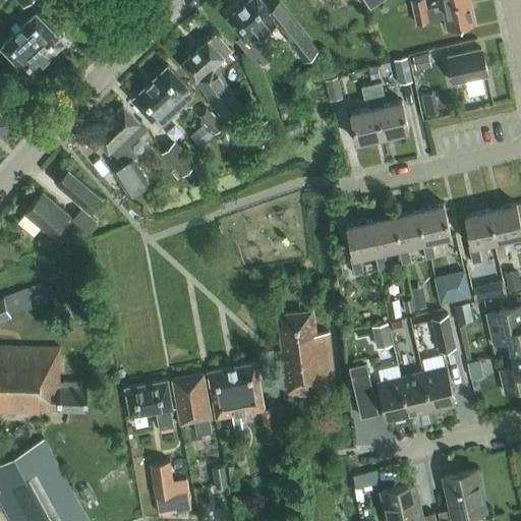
[(263,0),(245,0),(227,15),(241,33),(236,37),(255,61),(264,61),(269,58),(270,50),(258,37),(279,19),(263,0)]
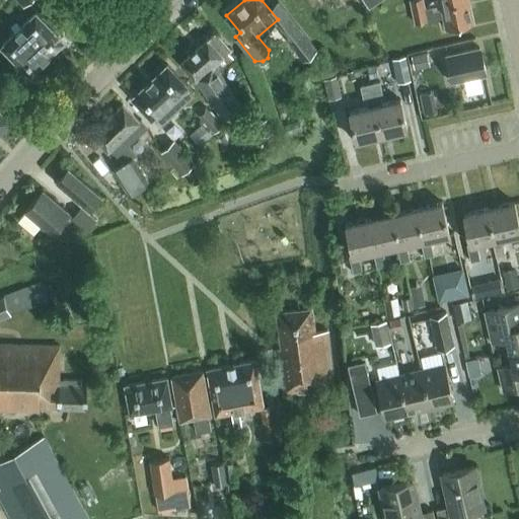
[(409,0),(408,0),(393,5),(397,17),(413,12),(409,0)]
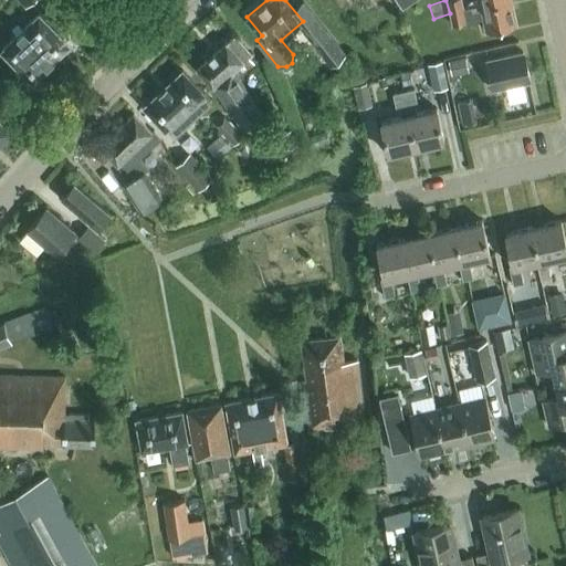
[(516,23),(511,0),(500,0),(480,4),(481,6),(463,9),(461,0),(447,0),(453,24),(465,21),(465,19),(483,16),(486,31),(516,23)]
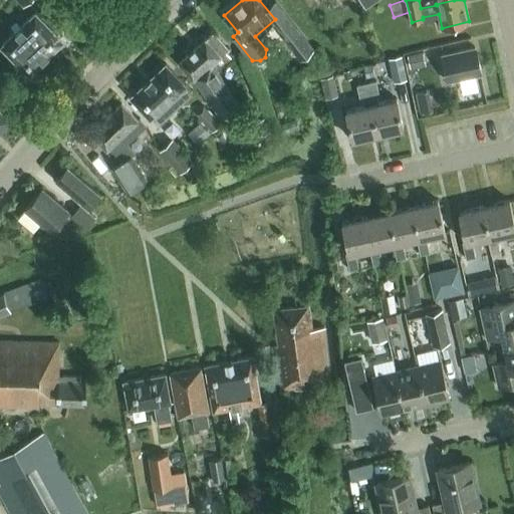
[(29,73),(63,40),(35,12),(1,45),(29,73)]
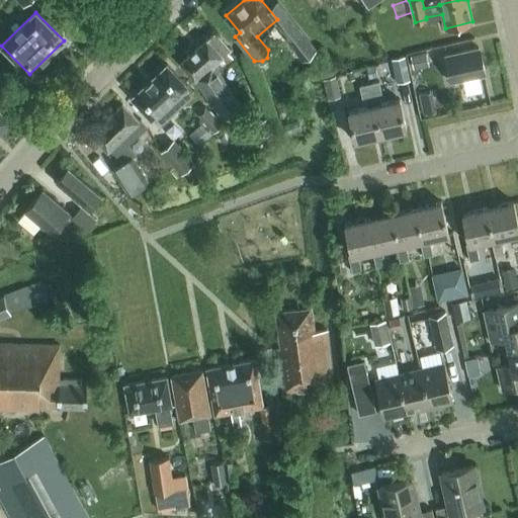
[(303,57),(314,48),(292,22),(281,31),(303,57)]
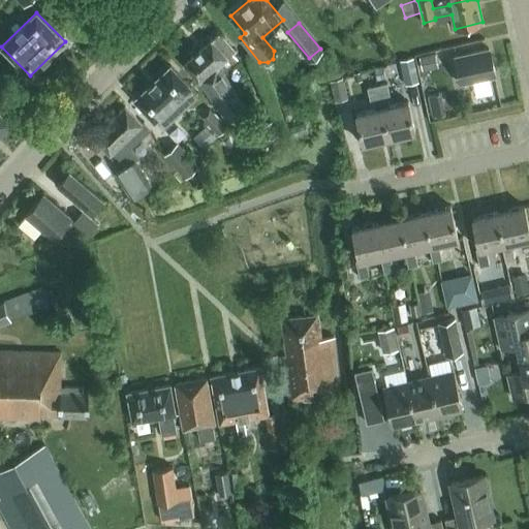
[(218,65),(222,70),(237,59),(231,53),(235,51),(219,33),(212,38),(184,63),(199,82),(199,81),(218,65)]
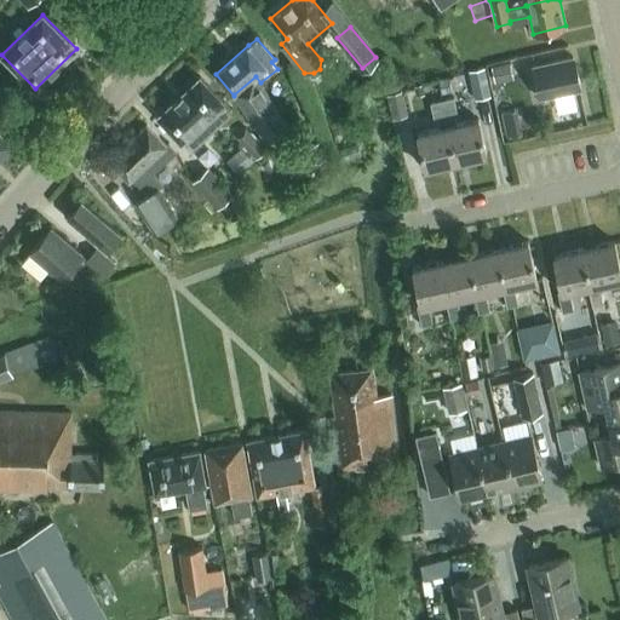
[(540,98),(580,89),(573,56),(533,65),(540,98)]
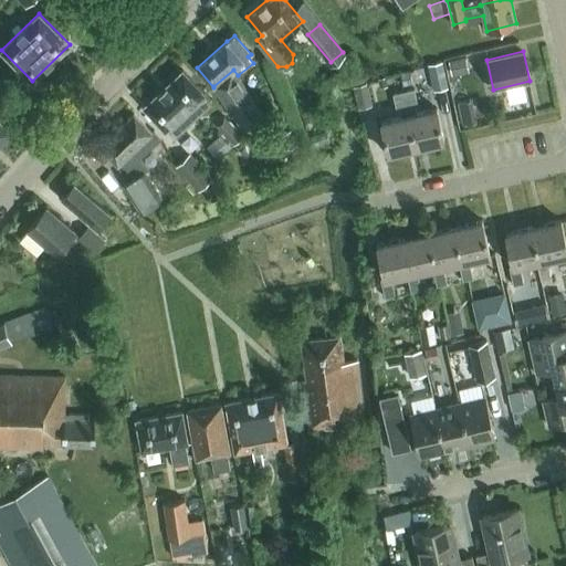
[(451,74),(469,70),(465,56),(449,61),(451,74)]
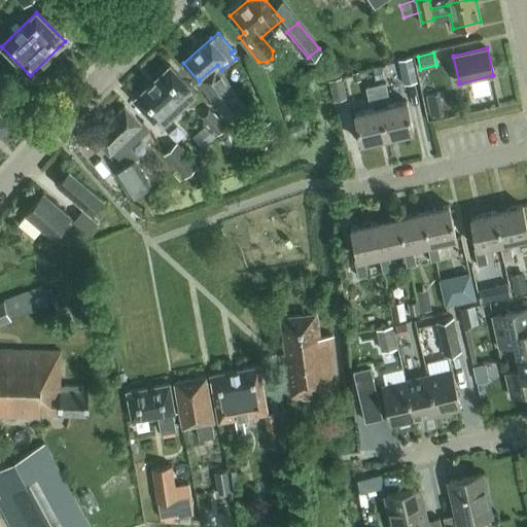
[(405,83),(416,81),(411,57),(398,60),(405,83)]
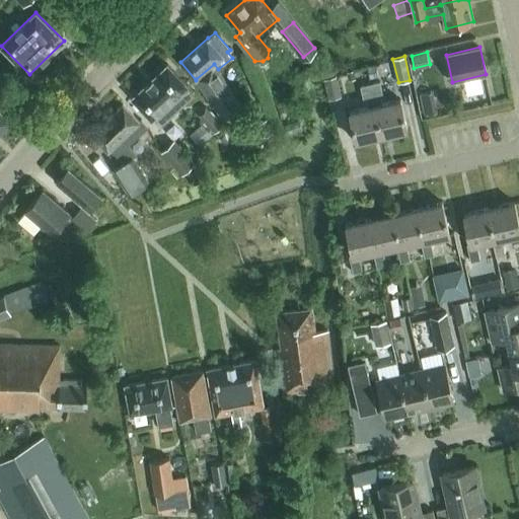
[(160,124),(193,94),(186,86),(187,84),(167,64),(132,96),(151,118),(153,117),(160,124)]
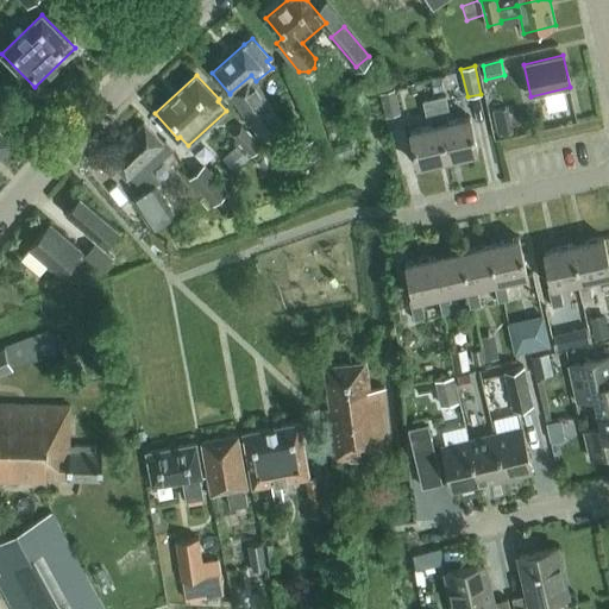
[(286,124),(256,81),(251,75),(230,93),(263,139),(286,124)]
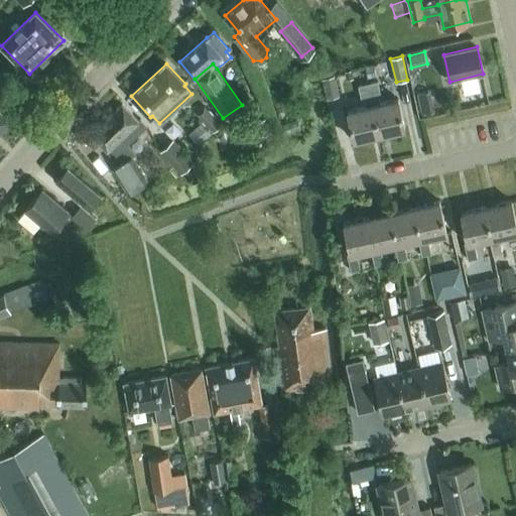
[(327,98),(339,96),(335,76),(323,78),(327,98)]
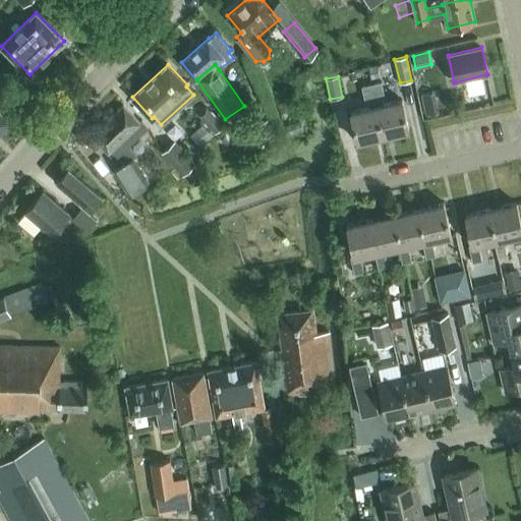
[(382,81),(371,83),(383,134),(409,129),(402,99),(384,103),(382,96),(385,96),(382,81)]
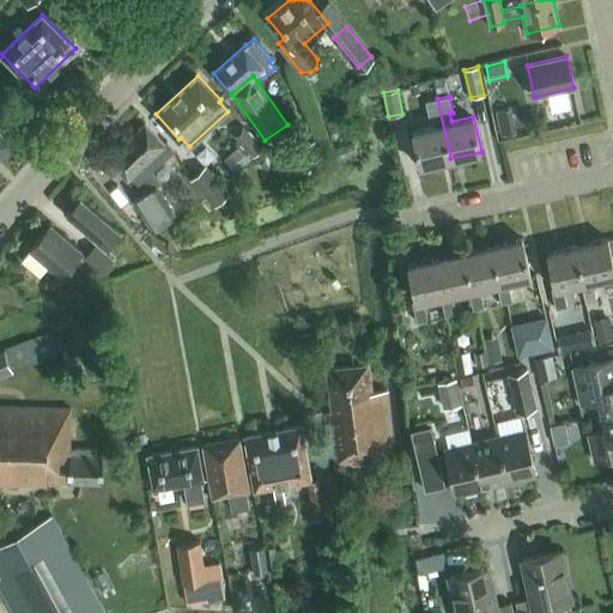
[(450,158),(437,98),(425,101),(429,117),(432,116),(435,126),(412,131),(420,165),(450,158)]
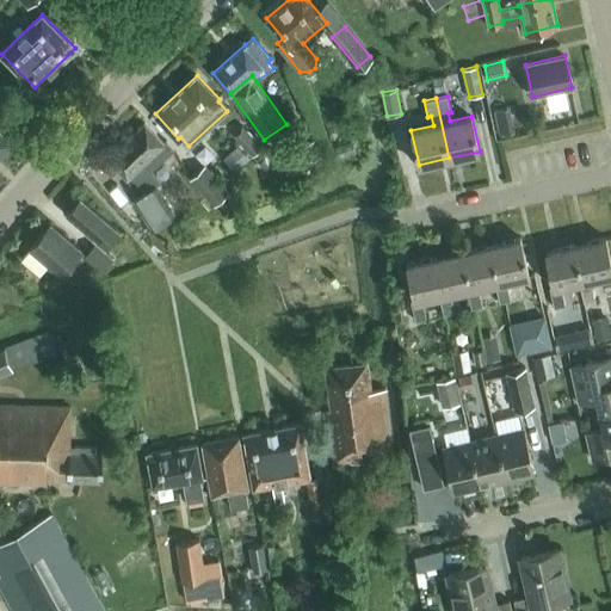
[(152,171),(174,149),(166,141),(164,143),(144,123),(107,158),(128,179),(130,176),(142,190),(134,198),(152,227),(174,211),(156,184),(161,180),(152,171)]
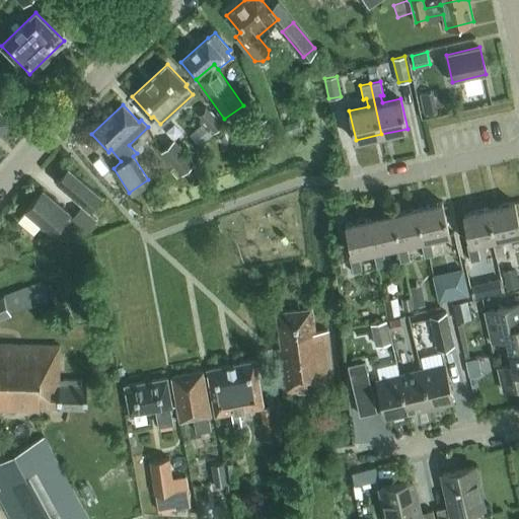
[(214,132),(222,125),(206,106),(198,114),(214,132)]
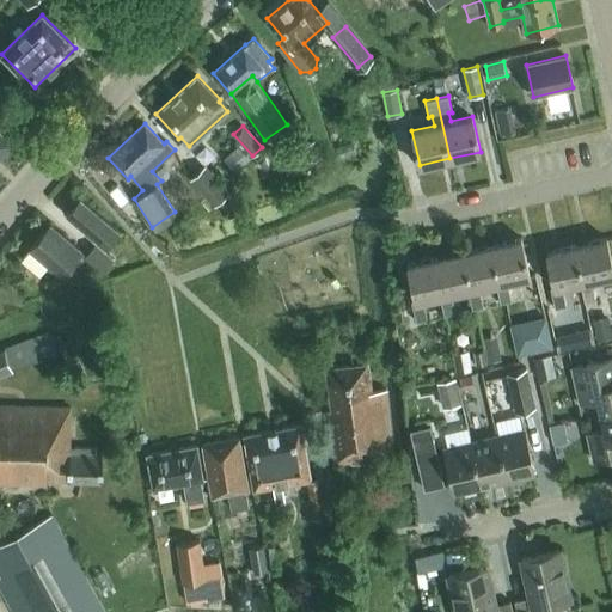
[(0,157),(12,144),(0,132),(0,157)]
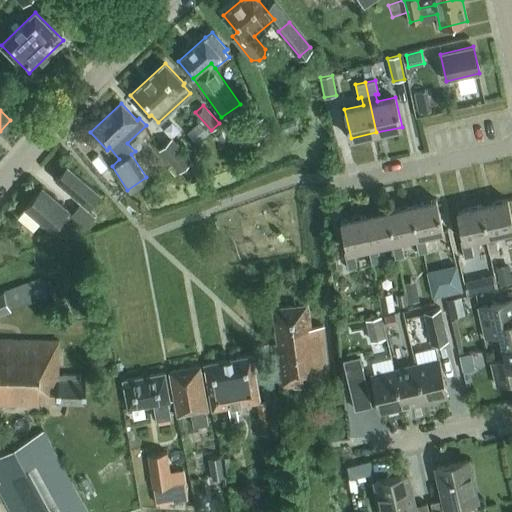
[(269,131),(264,116),(253,120),(258,135),(269,131)]
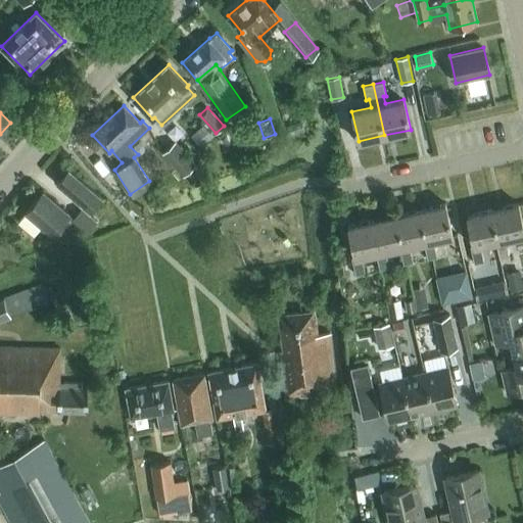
[(183,175),(196,163),(176,140),(162,152),(183,175)]
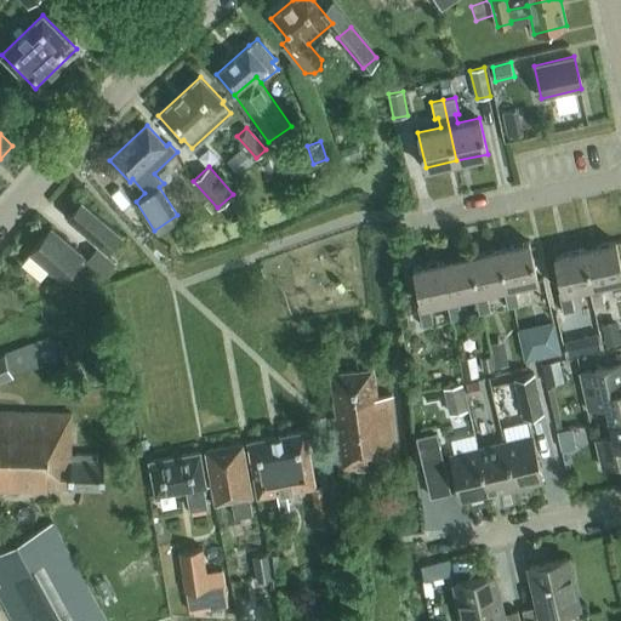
[(108,251),(121,234),(81,200),(67,217),(108,251)]
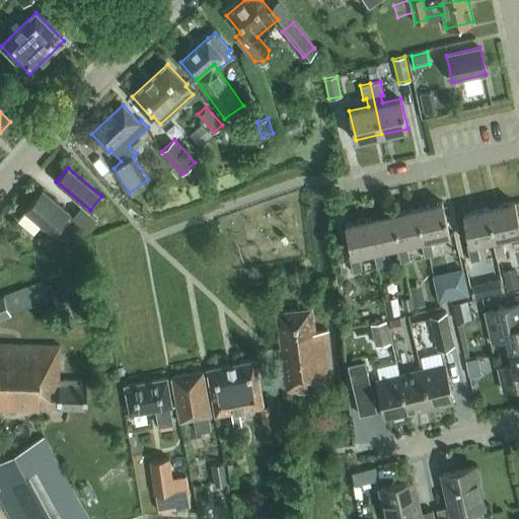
[(69,213),(43,191),(25,211),(19,219),(34,232),(41,225),(52,233),(69,213)]
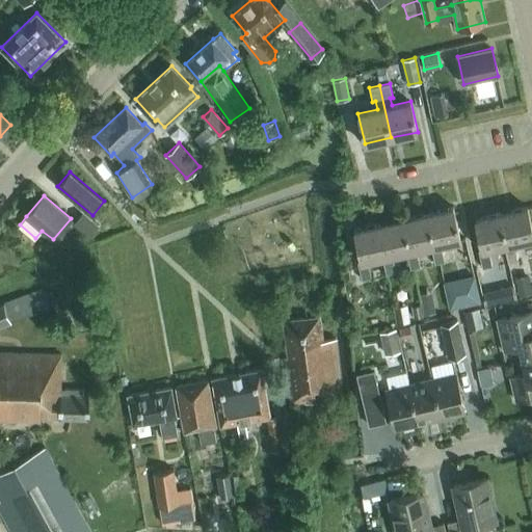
[(453,207),(427,212),(434,245),(431,246),(434,263),(445,261),(441,243),(460,239),(453,207)]
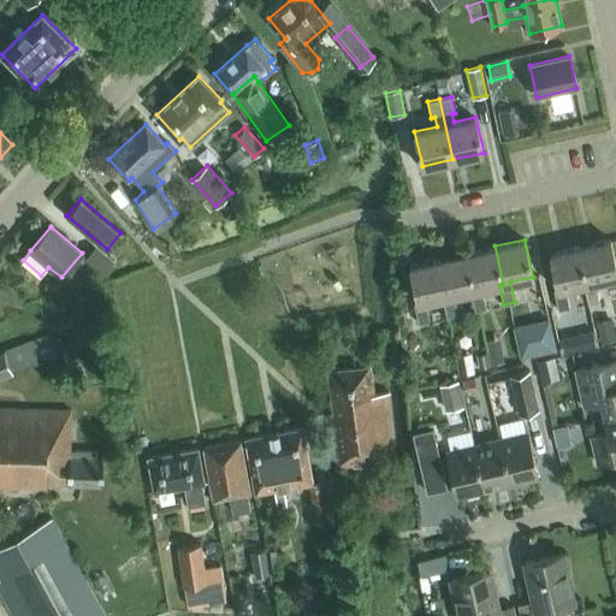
[(587,283),(584,284),(588,303),(599,301),(594,280),(615,276),(615,264),(610,240),(580,247),(587,283)]
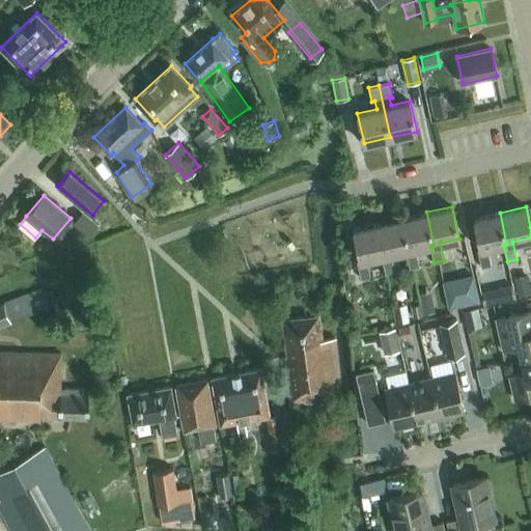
[(89,235),(99,224),(83,212),(74,222),(89,235)]
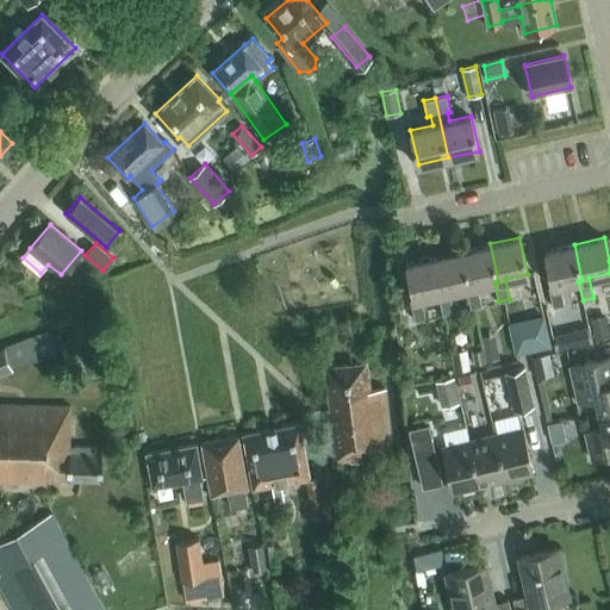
[(498,281),(490,243),(462,249),(471,287),(466,288),(471,307),(481,305),(478,286),(495,282),(498,281)]
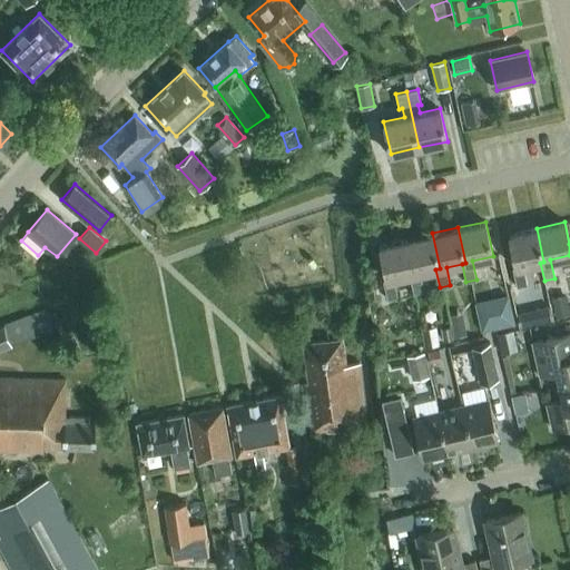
[(523,266),(540,263),(543,262),(537,228),(509,234),(516,266),(512,267),(517,286),(527,284),(523,266)]
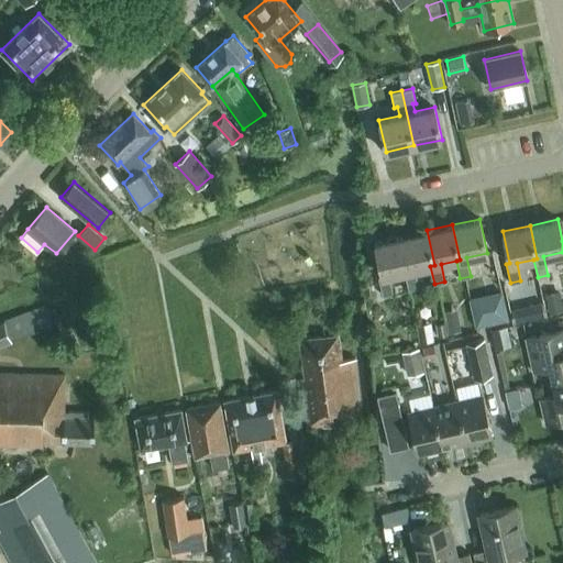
[(415,269),(430,266),(434,265),(427,230),(400,236),(408,271),(405,272),(409,289),(419,287),(415,269)]
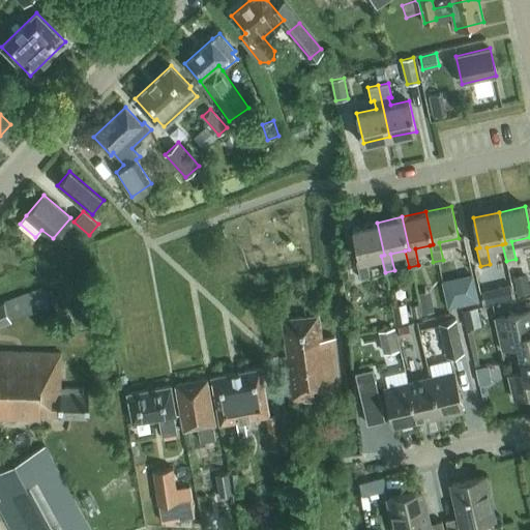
[(384,255),(377,223),(353,228),(360,259),(356,260),(360,278),(370,275),(366,259),(381,256),(384,255)]
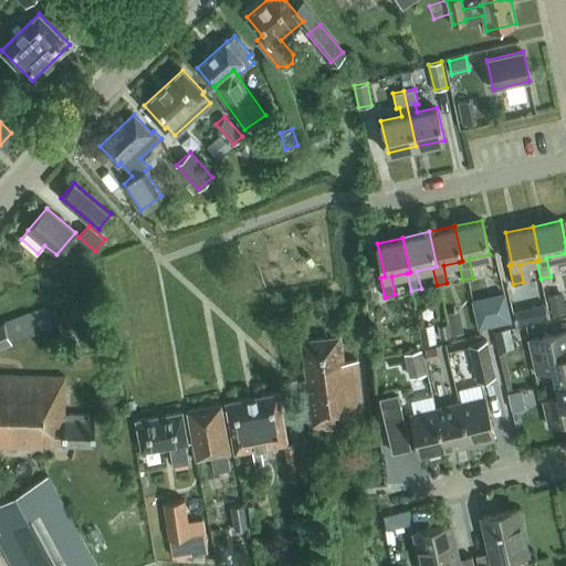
[(494,325),(489,295),(472,299),(478,328),(494,325)]
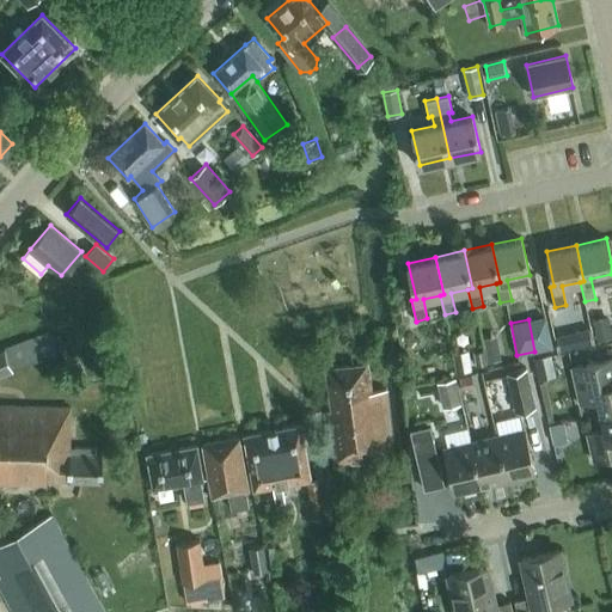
[(594,322),(598,338),(611,336),(607,319),(594,322)]
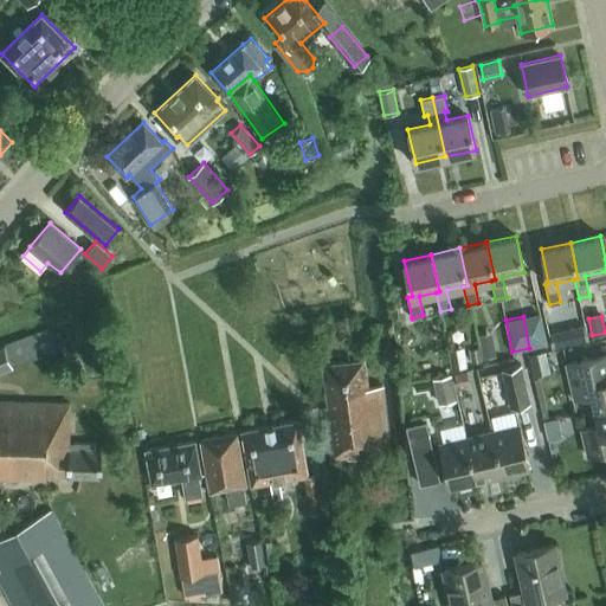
[(573,345),(587,341),(584,326),(569,328),(573,345)]
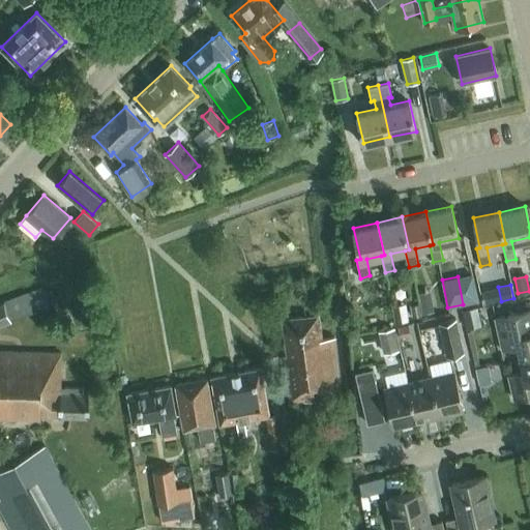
[(42,287),(27,293),(0,302),(0,322),(50,304),(42,287)]
